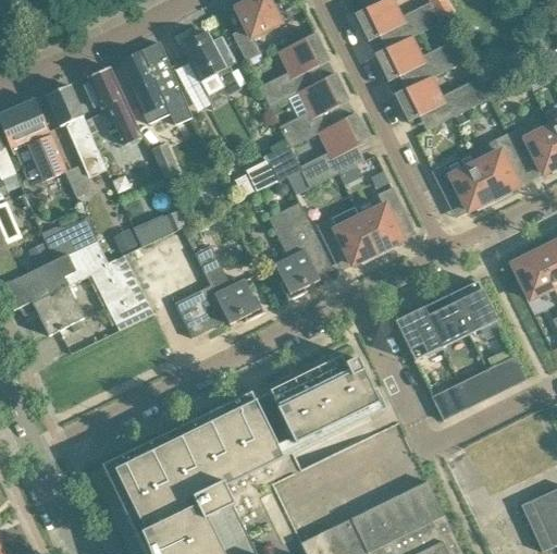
[(249,0),(235,8),(245,27),(233,33),(246,59),(259,52),(251,36),(279,22),(268,0),(249,0)]
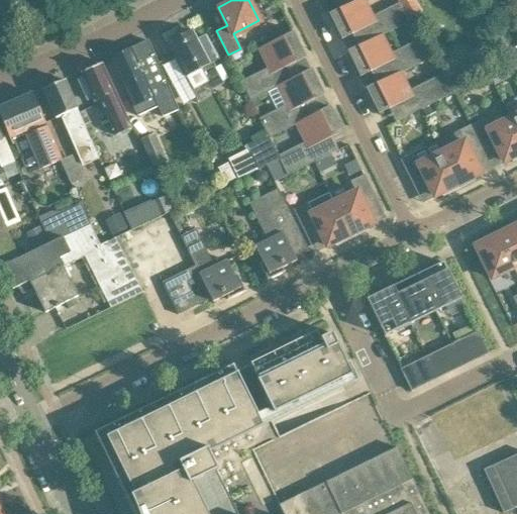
[(359,28),(366,40),(382,32),(383,33),(408,20),(399,1),(373,14),(366,0),(352,0),(329,12),(341,37),(359,28)]
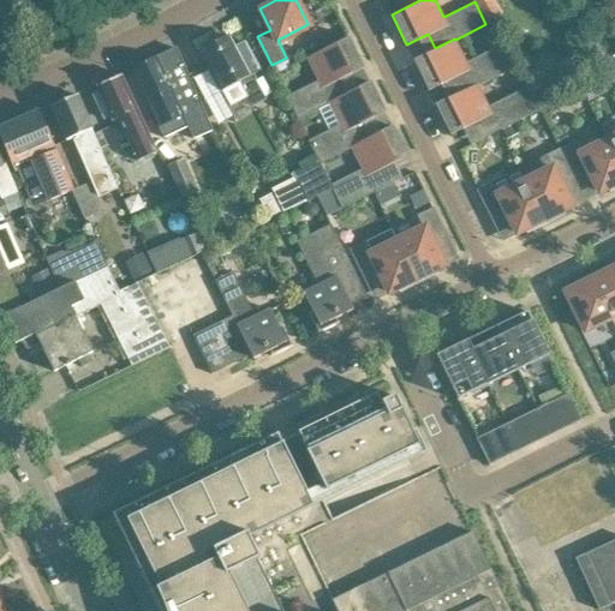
[(473,0),(485,19),(501,11),(494,0),(473,0)]
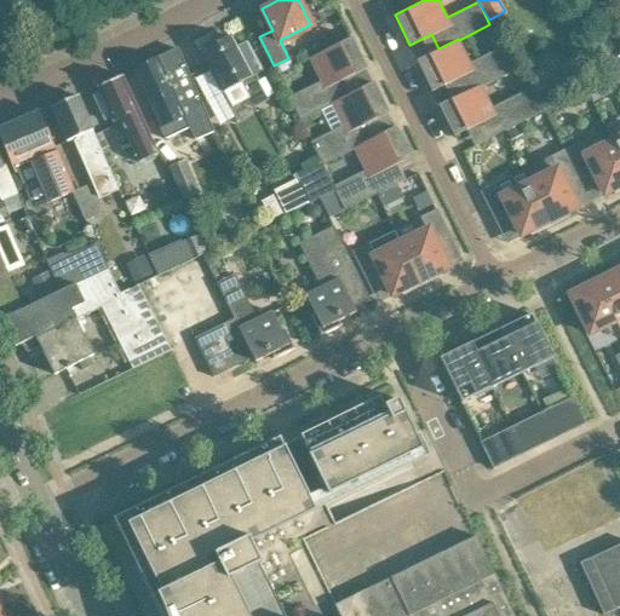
[(202,50),(213,70),(224,90),(240,81),(253,105),(268,98),(254,74),(262,69),(258,62),(246,40),(236,46),(230,34),(202,50)]
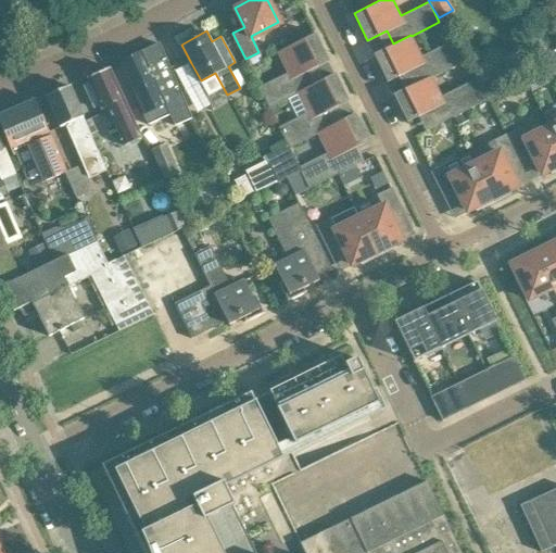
[(269,107),(298,91),(315,83),(315,82),(308,70),(328,60),(315,32),(277,50),(288,71),(258,86),(269,107)]
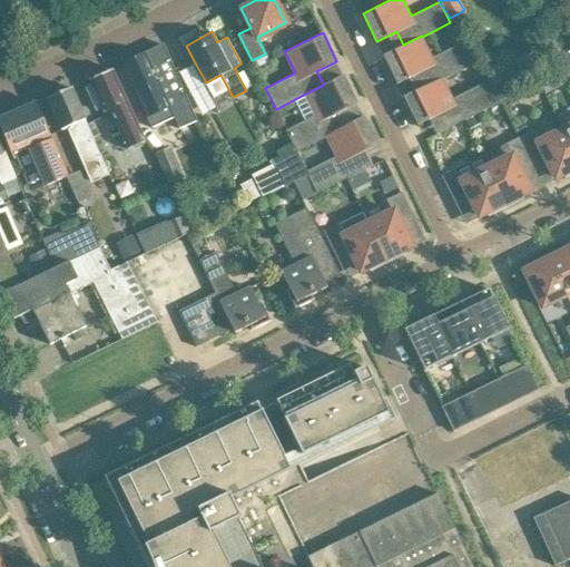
[(416,72),(423,85),(424,86),(441,77),(442,78),(471,62),(461,42),(432,57),(422,37),(421,36),(403,45),(383,55),(396,82),(416,72)]
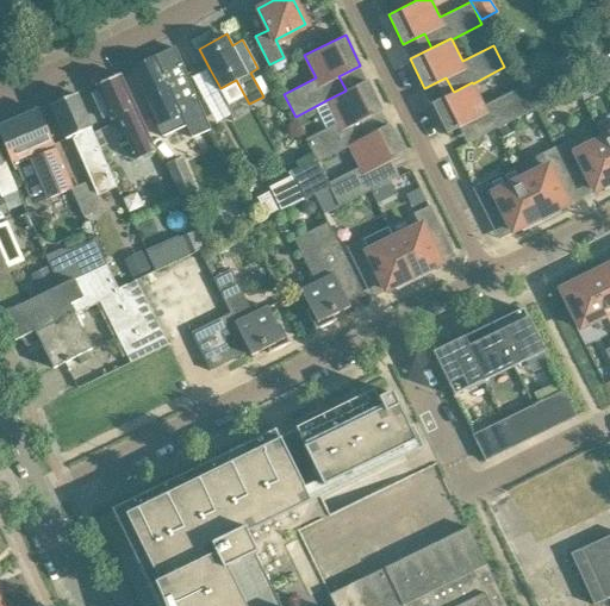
[(130,67),(145,100),(160,129),(163,137),(181,129),(165,91),(169,88),(191,135),(210,126),(175,45),(130,67)]
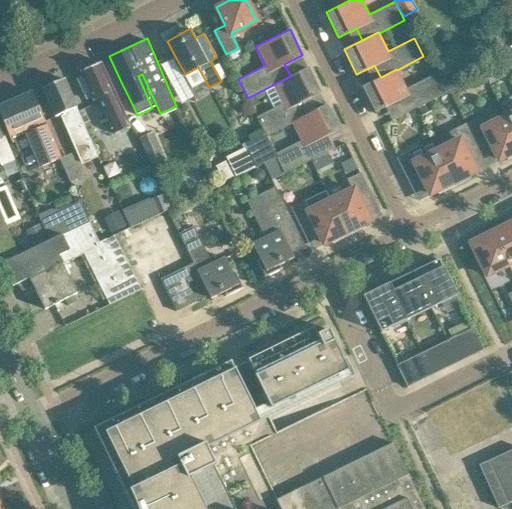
[(100,60),(79,70),(82,75),(77,77),(86,97),(91,95),(93,100),(98,97),(114,133),(131,126),(109,78),(100,60)]
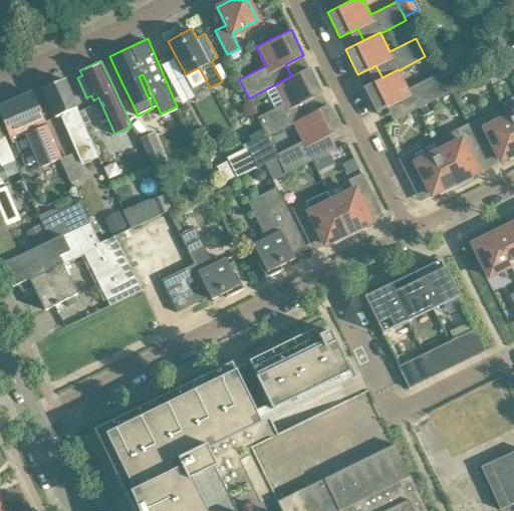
[(258,116),(267,134),(267,135),(293,121),(309,113),(309,112),(303,100),(321,91),(309,66),(291,75),(291,76),(275,84),(284,102),(258,116)]
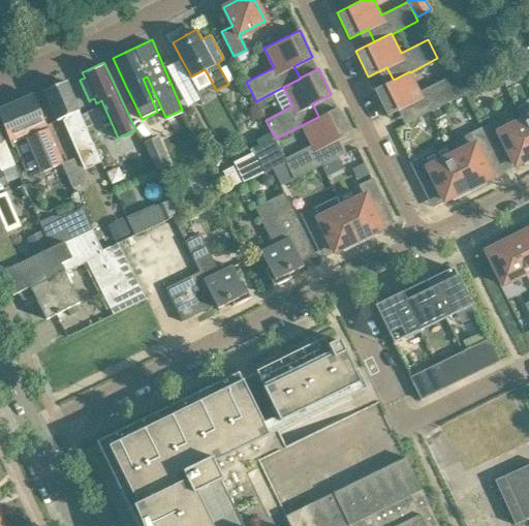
[(394,80),(393,79),(374,88),(387,115),(406,105),(412,118),(468,90),(456,72),(419,91),(410,72),(409,71),(394,80)]
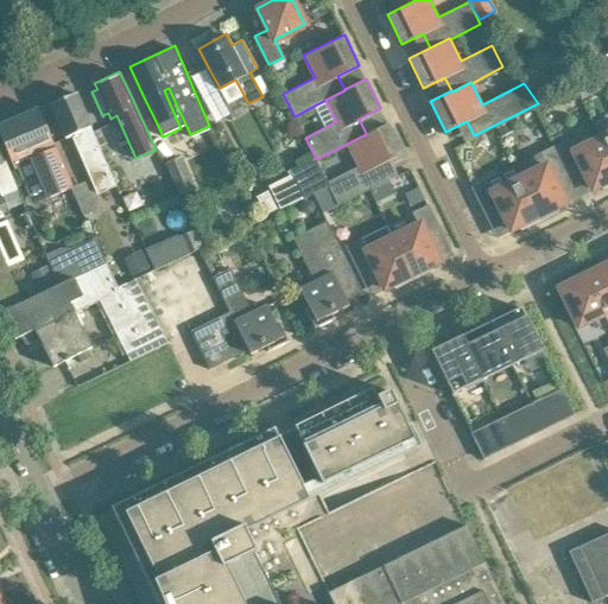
[(86,113),(76,91),(50,102),(65,137),(73,134),(97,191),(115,184),(86,113)]
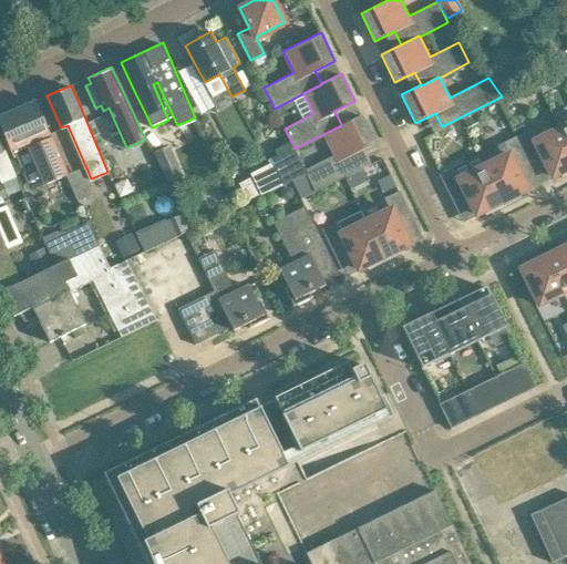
[(43,183),(66,173),(44,121),(35,100),(0,115),(0,125),(12,155),(14,154),(28,149),(34,163),(26,166),(33,183),(41,178),(43,183)]
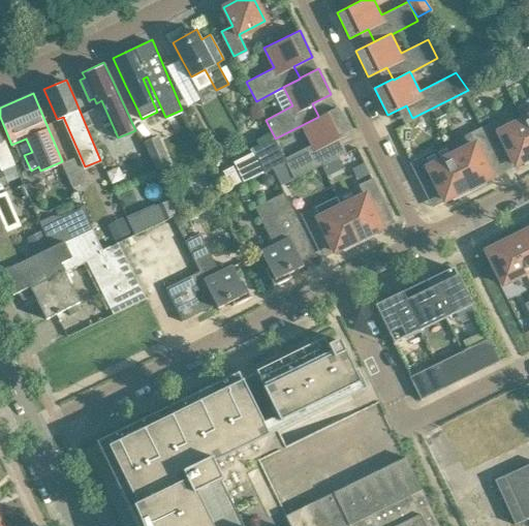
[(441,105),(432,111),(435,118),(445,114),(441,105)]
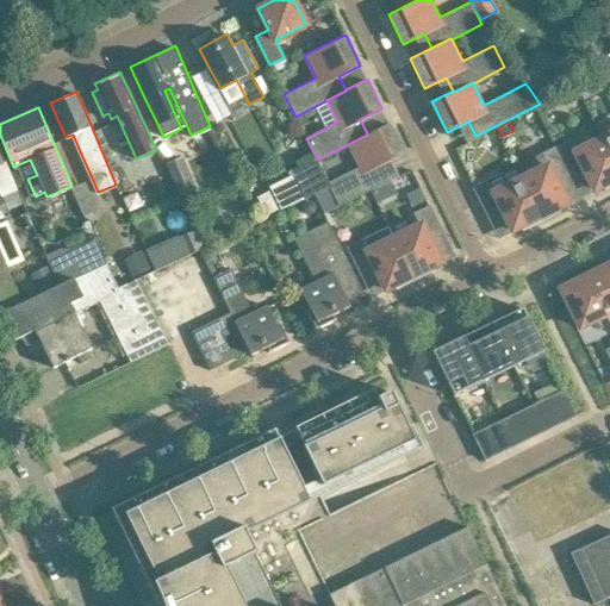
[(328,182),(329,186),(330,186),(338,204),(390,179),(383,163),(404,152),(388,123),(367,133),(367,135),(348,144),(359,166),(328,182)]
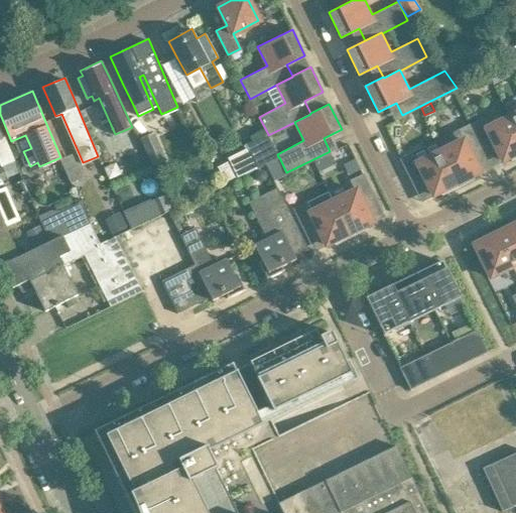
[(473,109),(466,112),(470,120),(477,117),(473,109)]
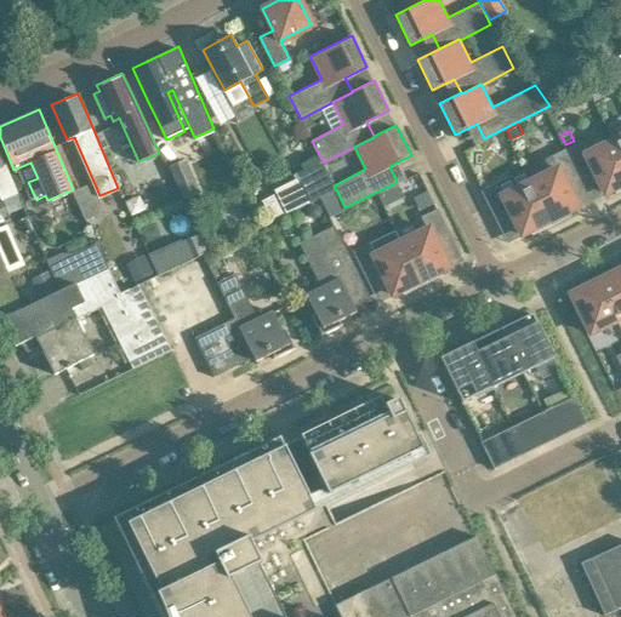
[(581,141),(565,148),(580,177),(593,170),(604,192),(615,187),(616,190),(615,190),(615,192),(620,189),(620,155),(613,140),(586,153),(581,141)]
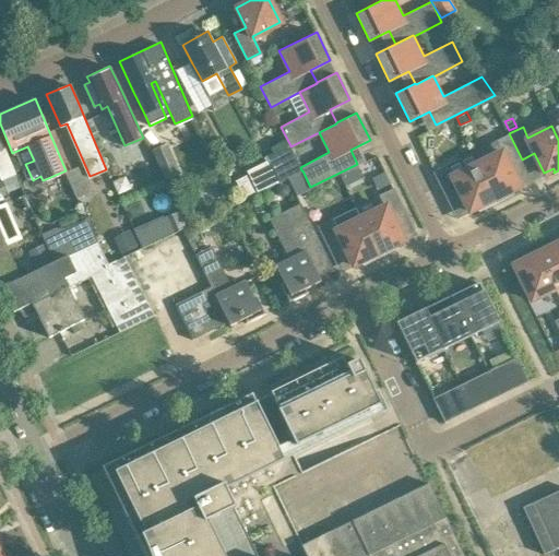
[(501,151),(476,163),(496,202),(513,193),(513,192),(511,192),(510,190),(520,186),(510,165),(522,160),(509,133),(496,140),(501,151)]
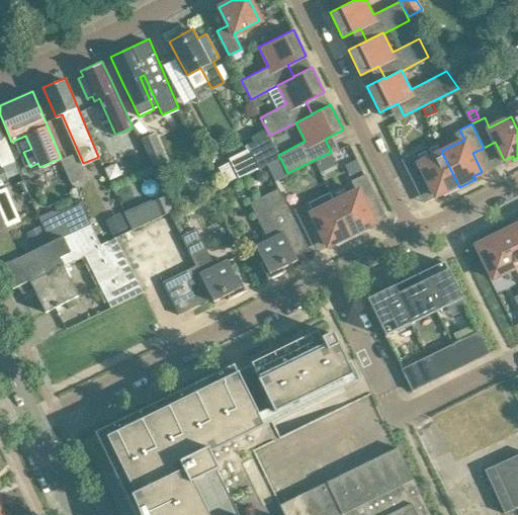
[(0,126),(0,164),(1,167),(14,161),(0,126)]
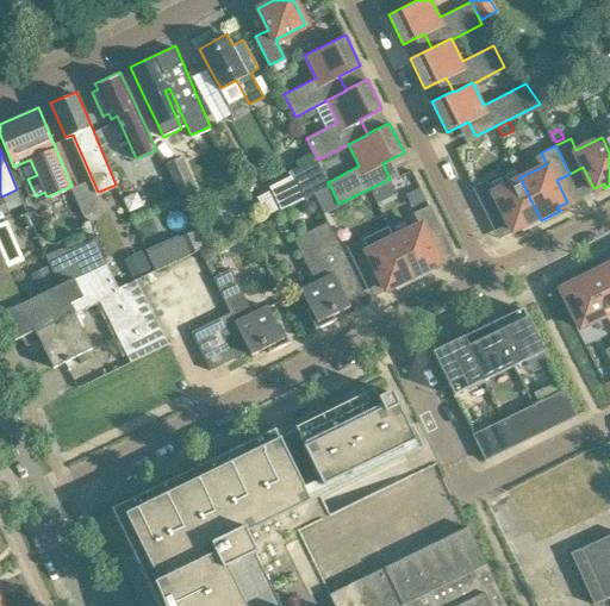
[(166,163),(180,195),(195,188),(182,156),(166,163)]
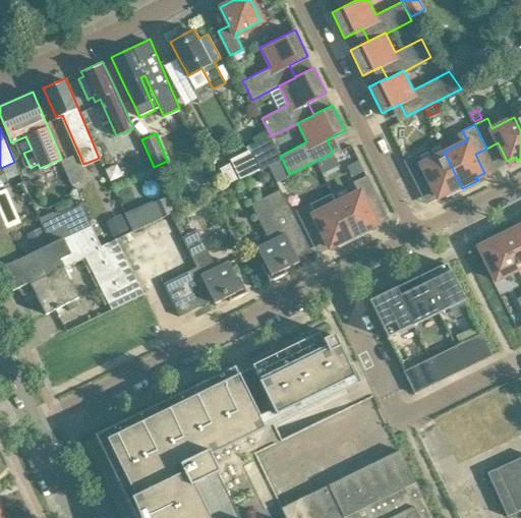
[(269,164),(269,165),(281,159),(280,156),(271,137),(271,136),(271,135),(257,141),(262,151),(251,156),(258,169),(269,164)]
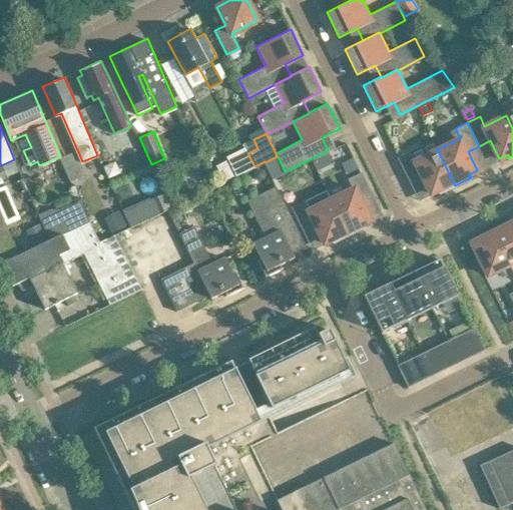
[(455,185),(437,149),(416,160),(411,150),(398,157),(410,180),(421,174),(431,193),(439,188),(440,191),(439,192),(440,193),(455,185)]
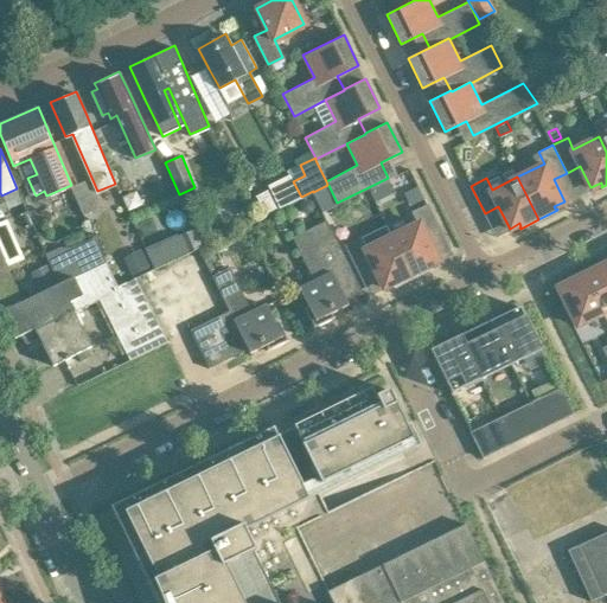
[(13,215),(0,219),(0,245),(16,241),(12,231),(32,223),(26,209),(25,210),(19,193),(6,199),(13,215)]
